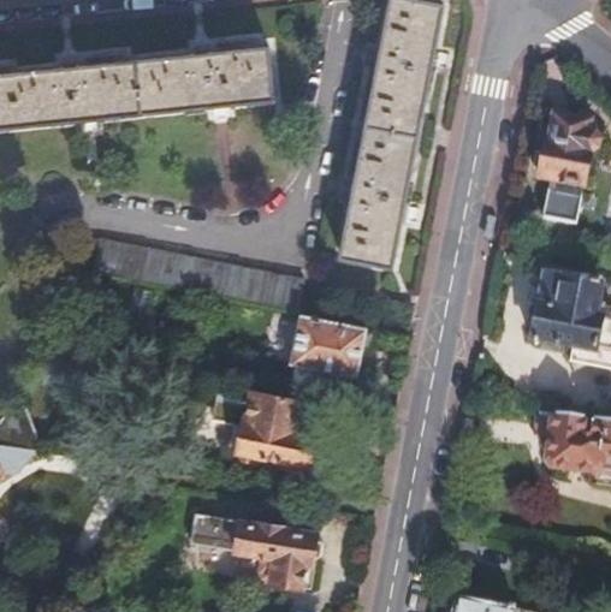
[(387,3),(336,263),(385,273),(438,12),(387,3)]
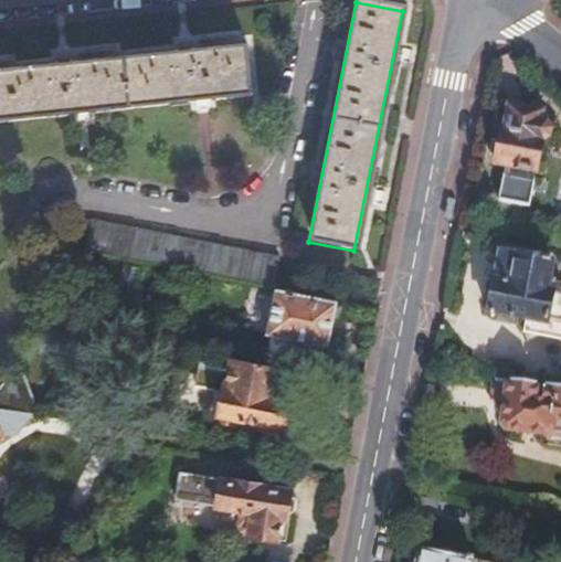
[(0,114),(246,92),(242,44),(0,65),(0,114)]
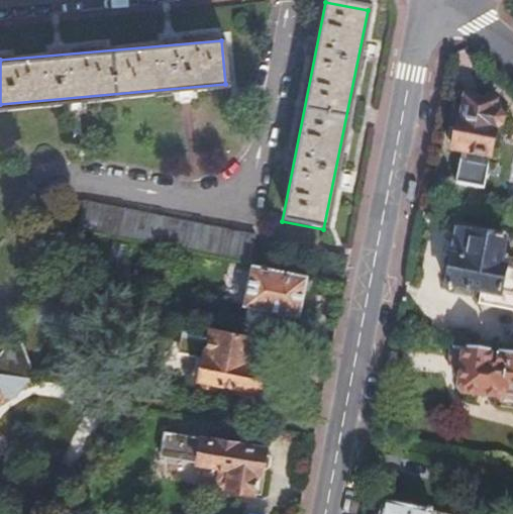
[(448,118),(443,142),(450,144),(446,165),(454,167),(448,197),(475,202),(481,171),(485,172),(490,143),(498,144),(502,126),(494,124),(498,103),(460,95),(455,119),(448,118)]
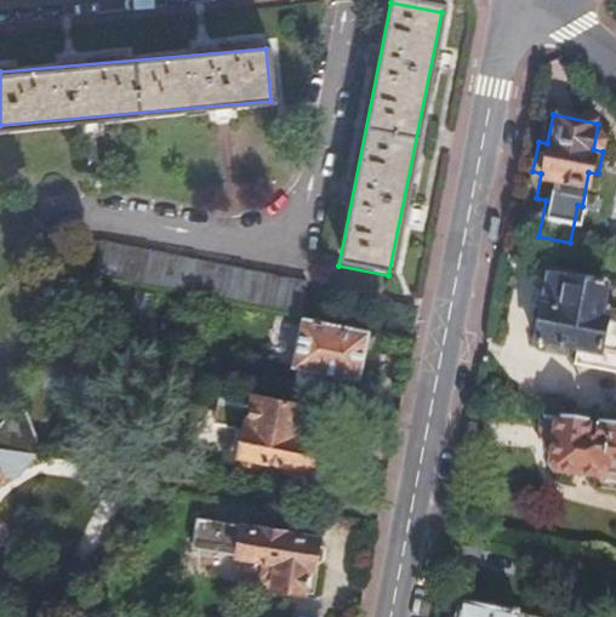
[(103,243),(96,274),(109,276),(301,315),(308,283),(103,243)]
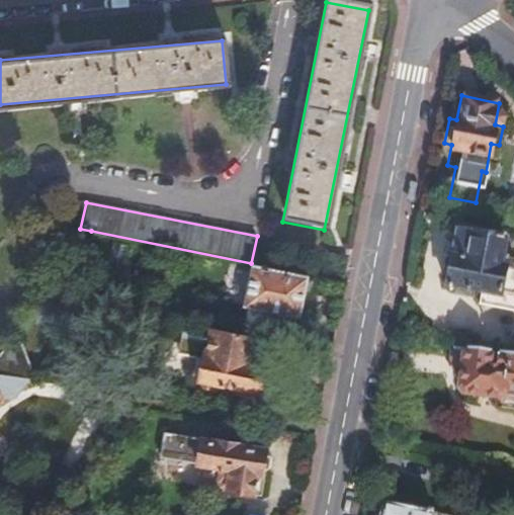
[(456,229),(445,284),(513,297),(513,271),(491,267),(494,254),(484,251),(487,235),(456,229)]
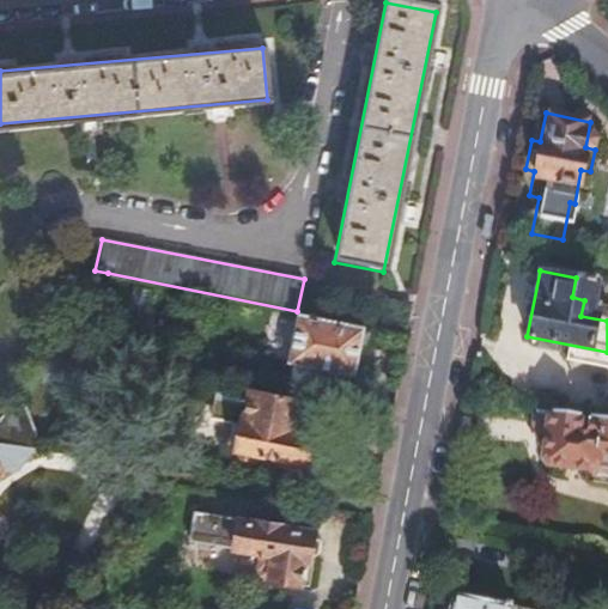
[(350,375),(360,324),(301,312),(299,316),(291,359),(287,375),(323,382),(326,370),(350,375)]
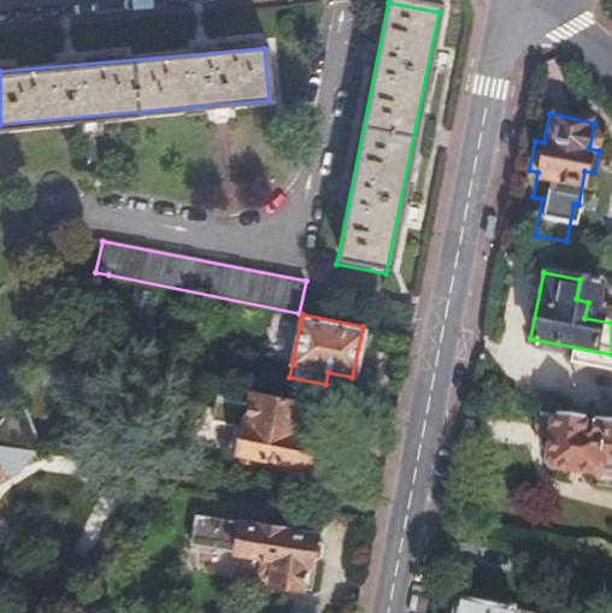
[(293,361),(301,318),(290,316),(281,359),(293,361)]
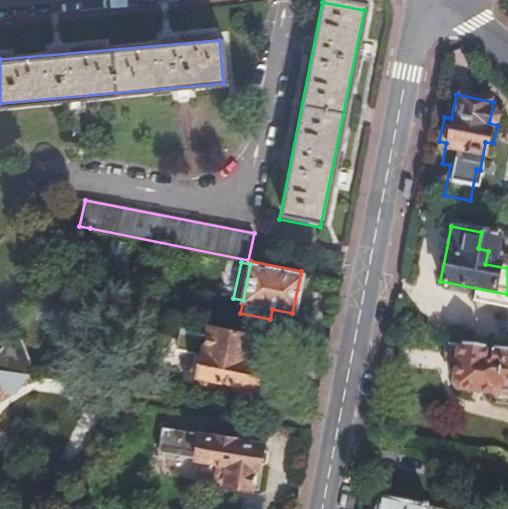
[(49,279),(26,307),(45,323),(83,310),(88,287),(49,279)]
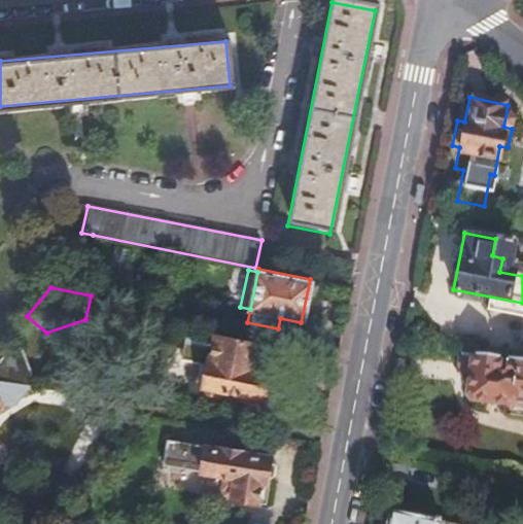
[(190,378),(189,383),(251,394),(258,357),(252,349),(254,340),(245,339),(231,336),(231,334),(229,333),(228,335),(203,329),(202,337),(198,355),(196,354),(195,359),(188,358),(184,376),(190,378)]
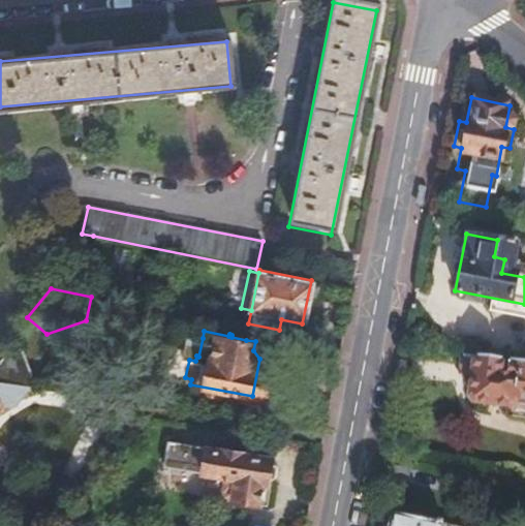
[(174,333),(170,356),(189,359),(189,360),(195,361),(196,356),(198,357),(203,338),(174,333)]
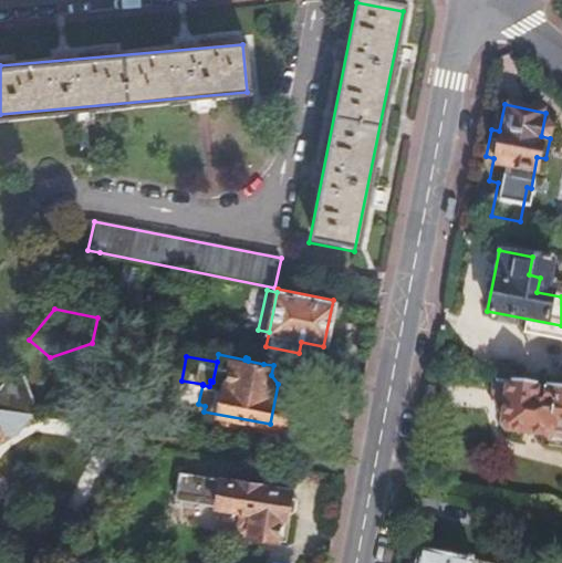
[(10,364),(0,375),(0,405),(28,409),(29,397),(19,372),(10,364)]
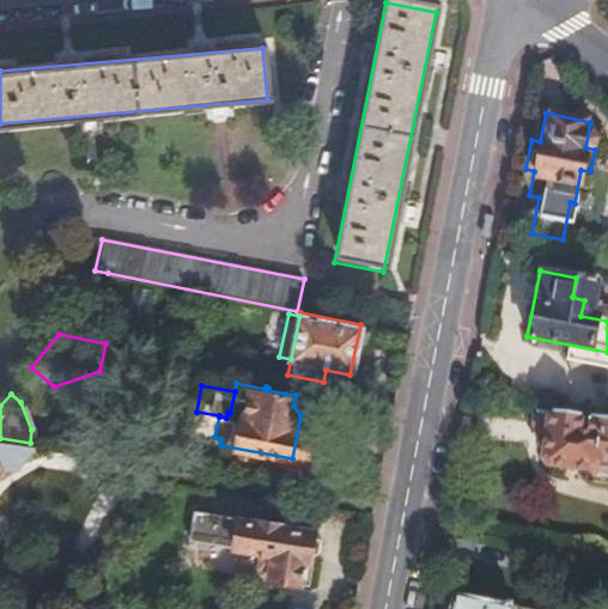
[(607,416),(534,407),(532,420),(537,422),(549,425),(545,449),(549,457),(589,463),(596,458),(599,446),(607,448),(607,416)]
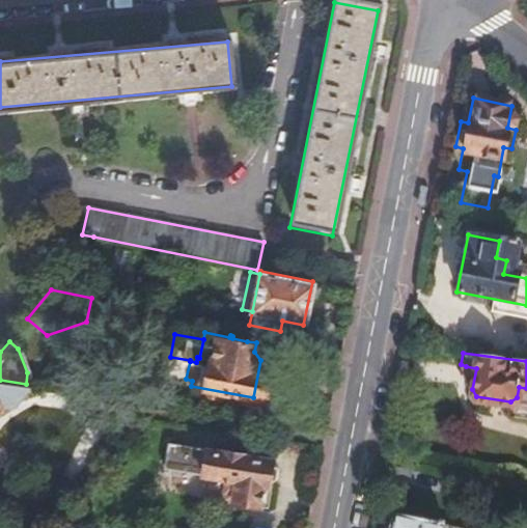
[(261,496),(268,497),(271,483),(274,484),(278,481),(280,471),(277,467),(274,466),(275,462),(245,456),(246,454),(226,451),(225,452),(170,442),(164,476),(227,489),(225,500),(237,503),(234,516),(257,519),(261,496)]
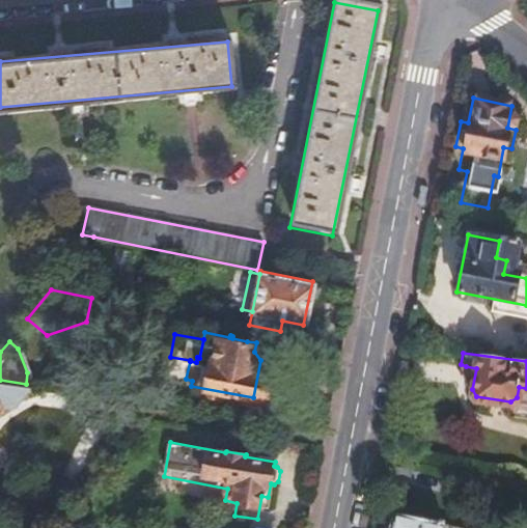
[(454,527),(455,523),(391,510),(387,527),(454,527)]
